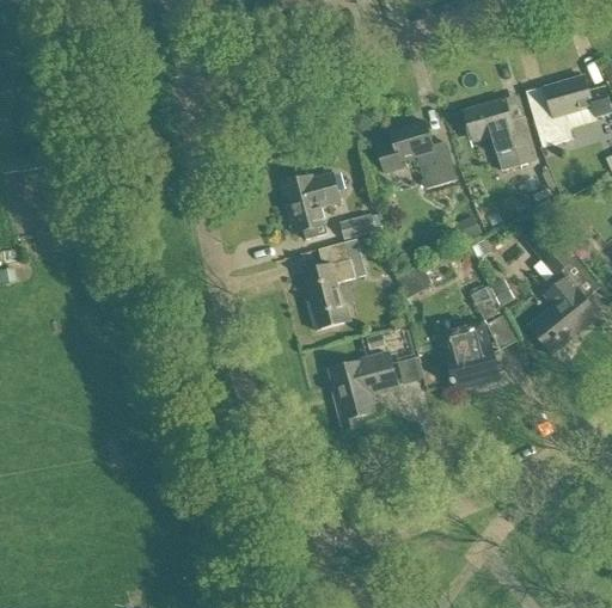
[(254,0),(258,17),(295,6),(294,0),(254,0)]
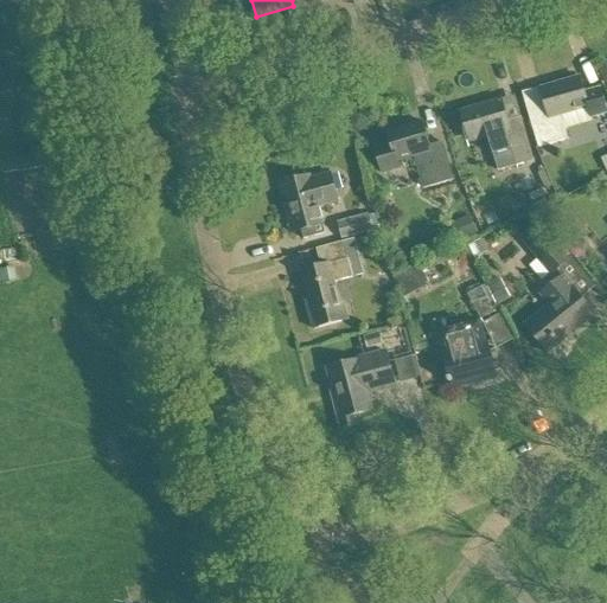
[(606,107),(600,85),(582,90),(577,75),(538,87),(544,104),(526,109),(534,133),(537,146),(567,138),(563,123),(560,113),(587,104),(590,116),(606,110),(606,107)]
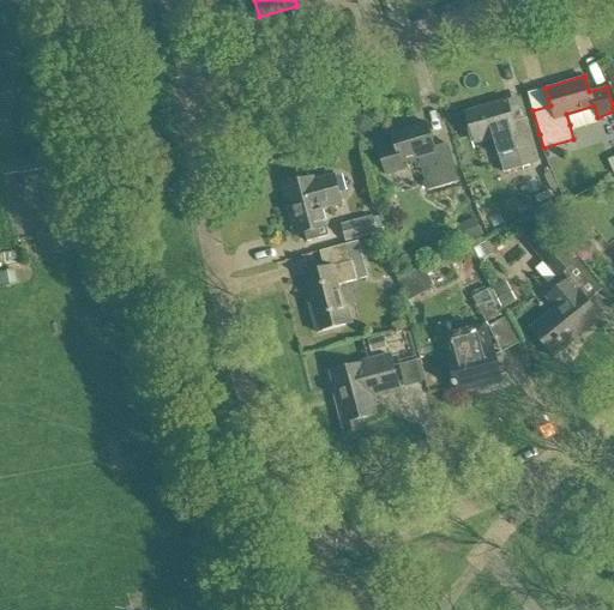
[(474,142),(493,136),(503,170),(537,161),(525,118),(512,121),(505,100),(465,110),(474,142)]
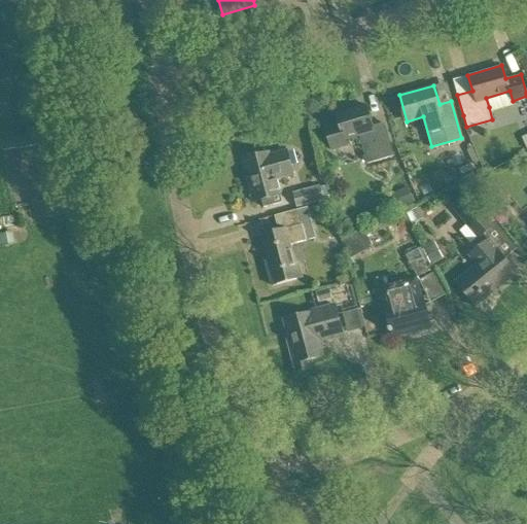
[(345,137),(358,133),(366,161),(391,154),(382,121),(372,125),(365,104),(336,113),(338,121),(324,125),(331,149),(347,145),(345,137)]
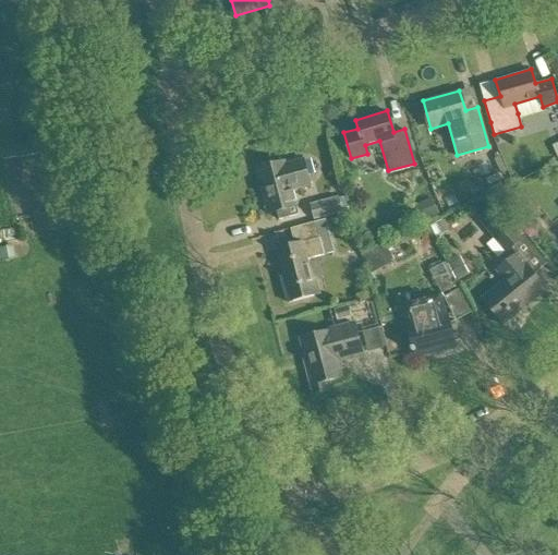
[(282,159),(257,167),(265,195),(262,196),(266,210),(275,208),(278,218),(298,213),(290,188),(308,183),(301,157),(283,163),(282,159)]
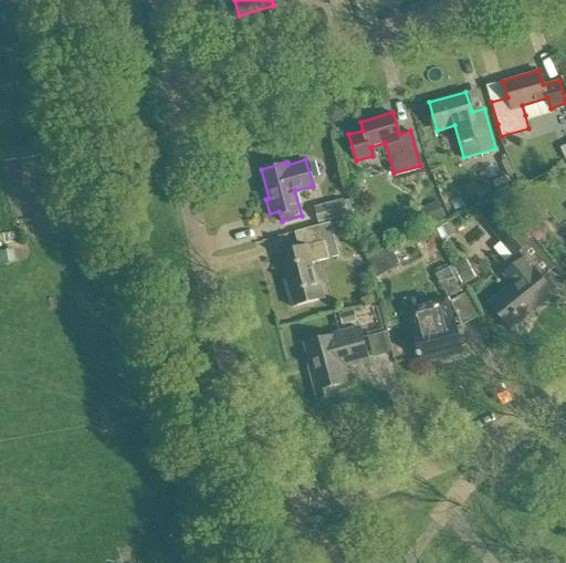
[(321,221),(347,215),(344,199),(316,207),(321,221)]
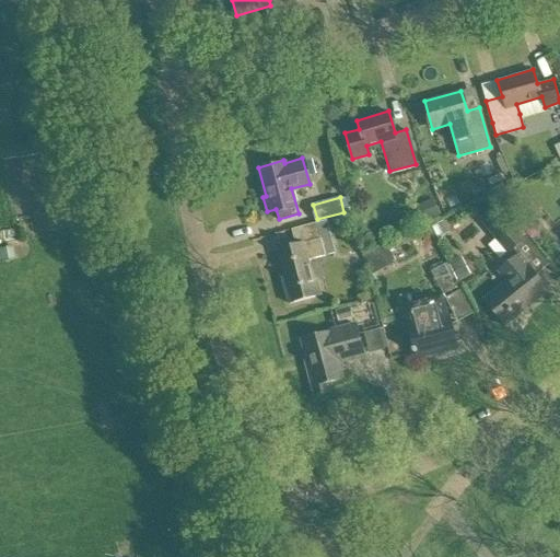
[(499,206),(491,212),(481,220),(509,253),(514,248),(517,253),(497,270),(504,279),(482,297),(505,324),(546,290),(534,275),(547,264),(499,206)]
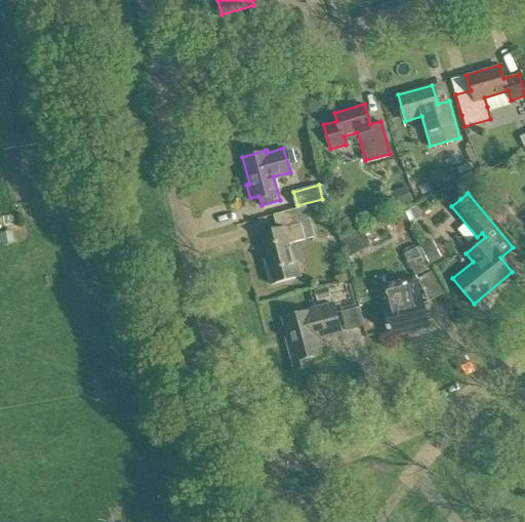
[(416,203),(404,209),(410,219),(422,213),(416,203)]
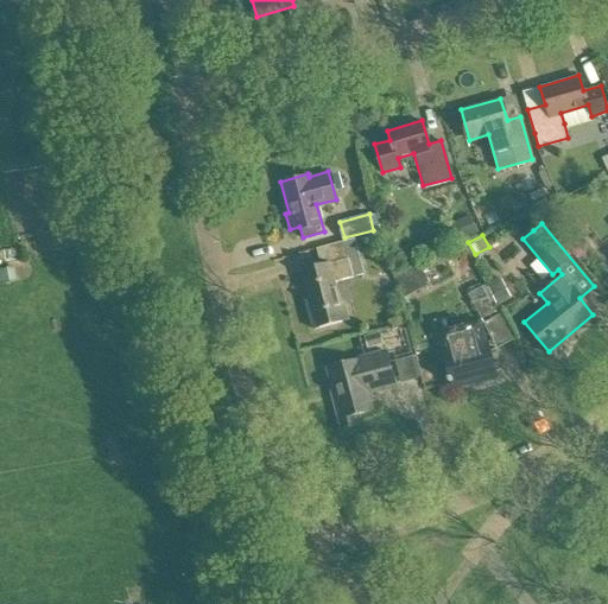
[(354,236),(340,240),(314,247),(318,265),(301,269),(315,326),(349,317),(346,304),(340,305),(333,279),(363,271),(354,236)]
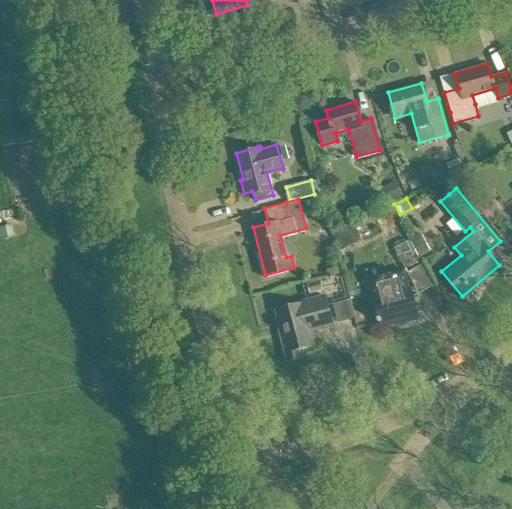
[(411,239),(418,255),(428,250),(421,235),(411,239)]
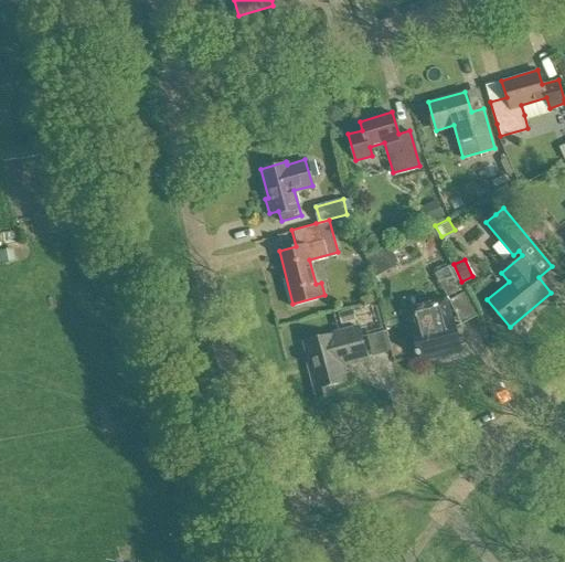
[(460,288),(447,266),(436,273),(448,295),(460,288)]
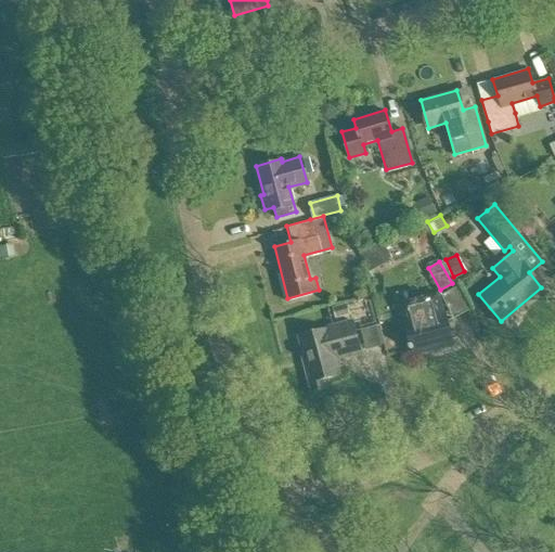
[(443,312),(441,312),(436,292),(399,302),(404,322),(403,322),(409,344),(407,344),(408,348),(411,347),(413,354),(452,344),(443,312)]
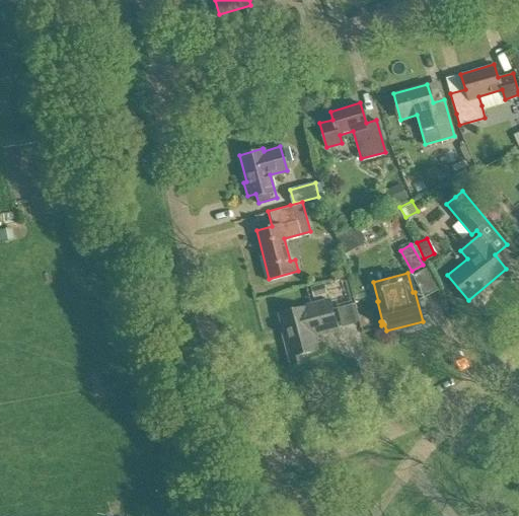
[(315,349),(312,337),(311,333),(336,326),(328,299),(282,311),(284,320),(281,321),(286,342),(282,343),(288,364),(304,360),(302,352),(315,349)]
